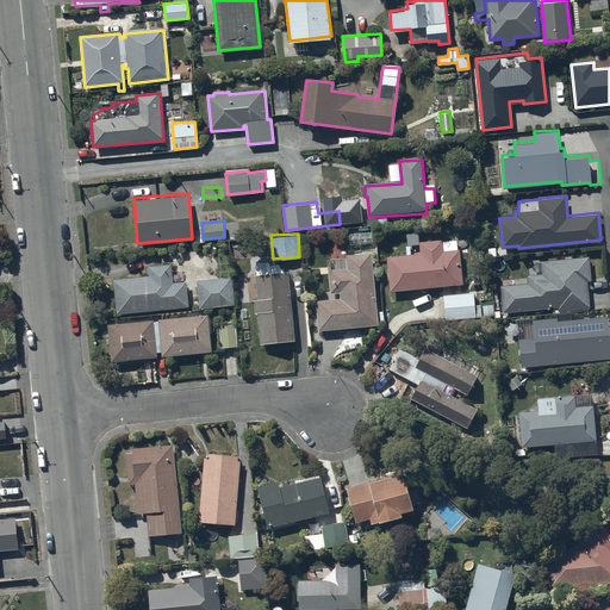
[(316,310),(318,331),(378,327),(372,253),(377,253),(377,244),(373,244),(372,234),(349,235),(350,246),(353,246),(353,255),(346,256),(346,259),(332,260),(334,271),(329,271),(330,294),(340,293),(341,299),(312,302),(312,311),(316,310)]
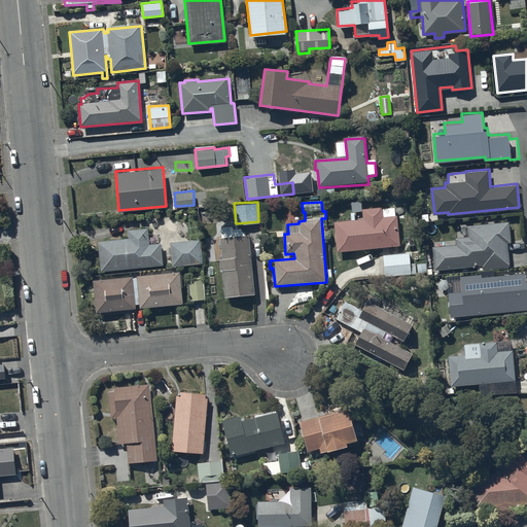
[(364,221),(336,224),(339,253),(400,247),(398,218),(396,218),(395,210),(383,211),(383,209),(363,211),(364,221)]
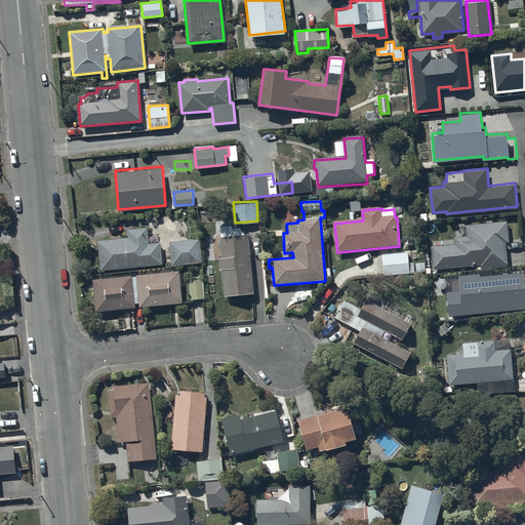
[(507,219),(465,224),(466,235),(454,236),(455,242),(432,244),(434,268),(480,263),(481,265),(476,265),(476,269),(481,268),(481,267),(508,264),(506,241),(509,240),(507,219)]
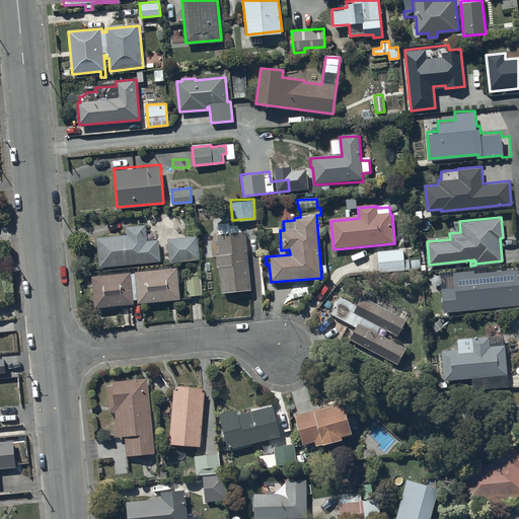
[(251,288),(245,229),(238,230),(238,223),(229,224),(229,221),(218,222),(218,232),(217,232),(219,252),(216,253),(217,265),(219,265),(222,291),(251,288)]
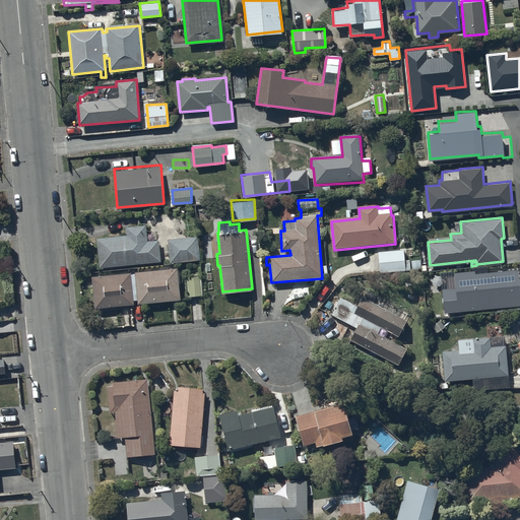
[(128,237),(98,240),(100,268),(160,263),(158,241),(157,241),(156,235),(147,236),(146,226),(127,229),(128,237)]
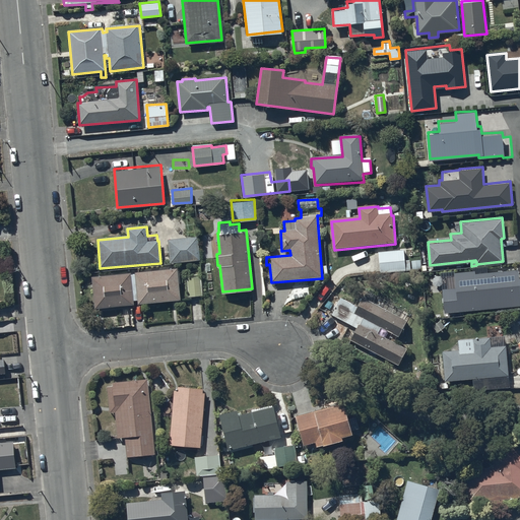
[(197,236),(168,238),(168,244),(164,244),(165,251),(163,251),(163,258),(170,257),(170,261),(199,259),(197,236)]
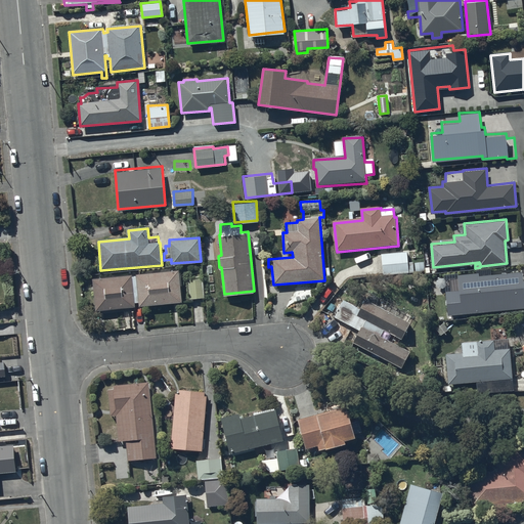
[(406,251),(382,253),(383,272),(408,270),(407,265),(409,265),(408,257),(406,257),(406,251)]
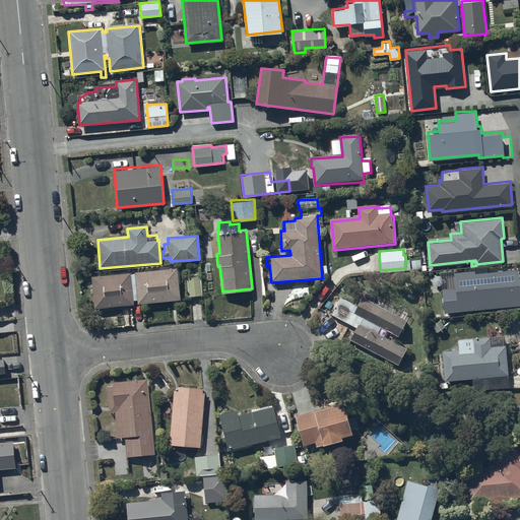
[(131,273),(91,277),(94,310),(134,306),(133,302),(137,302),(137,305),(180,301),(179,284),(180,284),(179,272),(178,272),(177,269),(135,273),(135,276),(131,276),(131,273)]
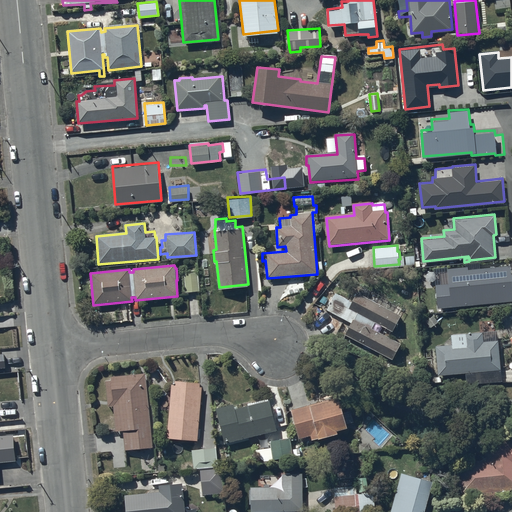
[(436,287),(438,310),(511,303),(511,275),(511,267),(468,271),(468,269),(448,271),(449,286),(436,287)]
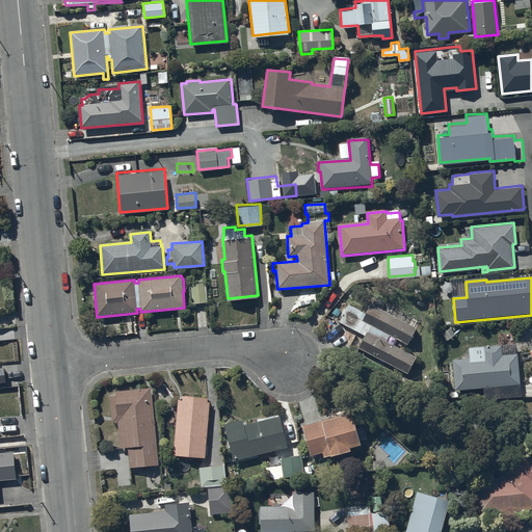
[(204,282),(191,283),(192,301),(206,300),(204,282)]
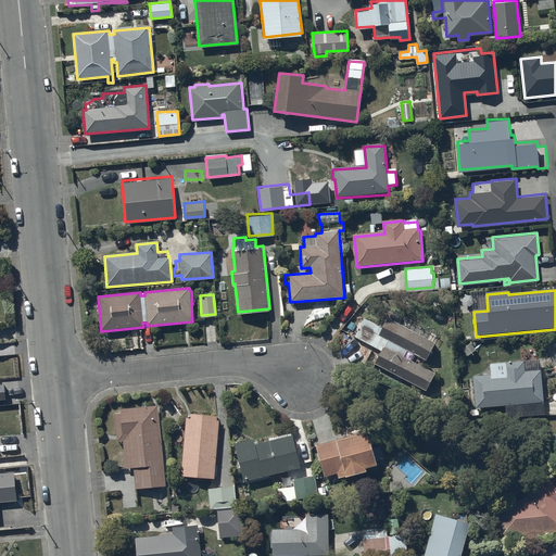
[(381,348),(375,362),(427,389),(436,371),(424,365),(441,332),(397,310),(393,317),(387,314),(381,324),(365,315),(355,335),(381,348)]
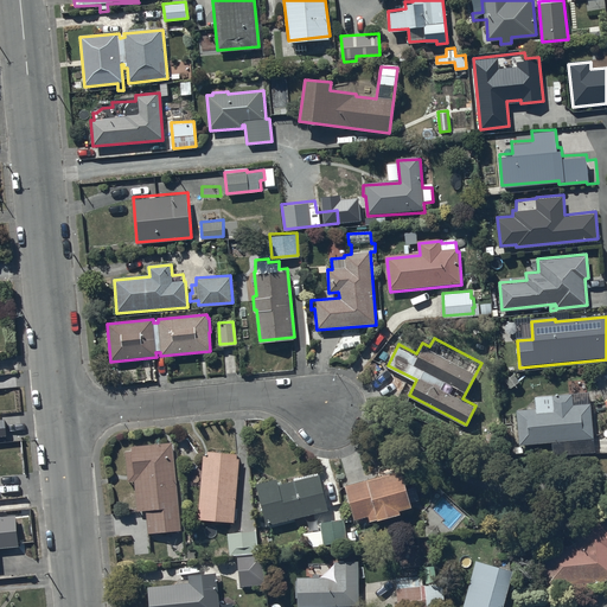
[(536,410),(517,413),(519,448),(594,441),(592,406),(574,407),(573,396),(536,400),(536,410)]
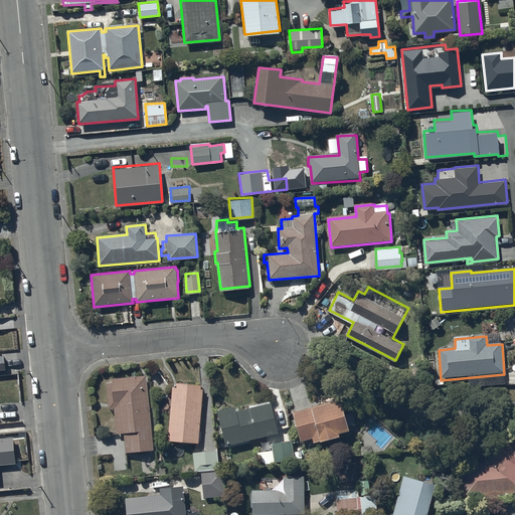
[(146,373),(112,376),(112,380),(106,381),(108,407),(114,406),(116,433),(124,433),(125,451),(153,448),(146,373)]
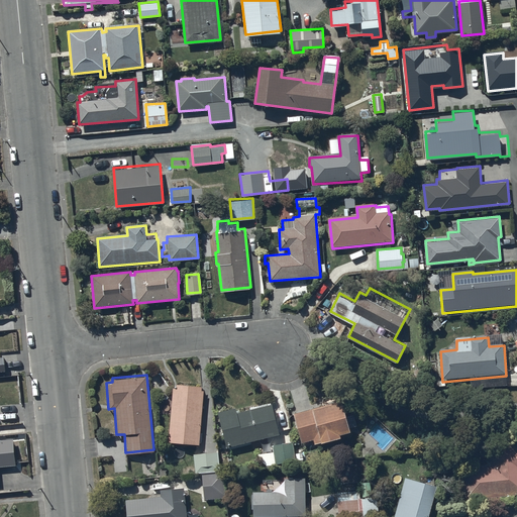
[(204,384),(176,382),(176,387),(172,386),(169,440),(199,442),(200,439),(202,439),(202,431),(201,431),(204,384)]
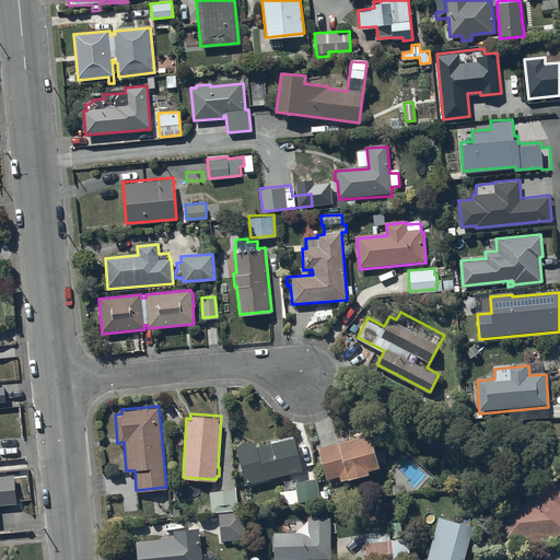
[(371,431),(318,446),(327,478),(340,474),(341,478),(370,470),(369,467),(380,464),(380,462),(387,459),(383,446),(376,448),(371,431)]
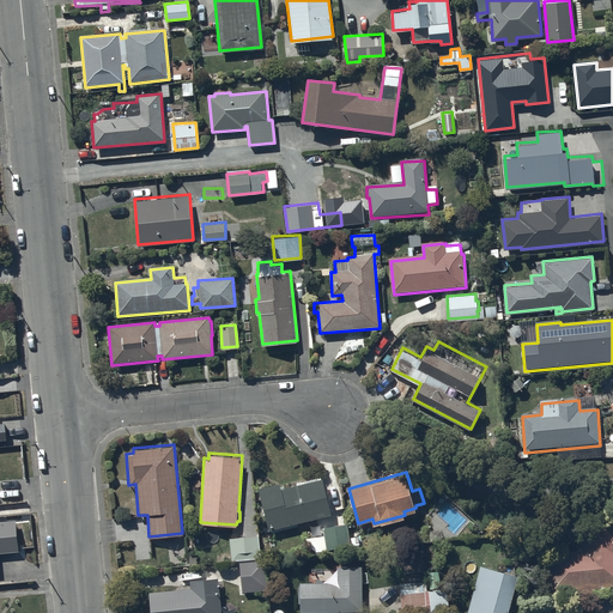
[(279,480),(258,486),(269,529),(332,513),(322,474),(297,481),(297,483),(281,486),(279,480)]
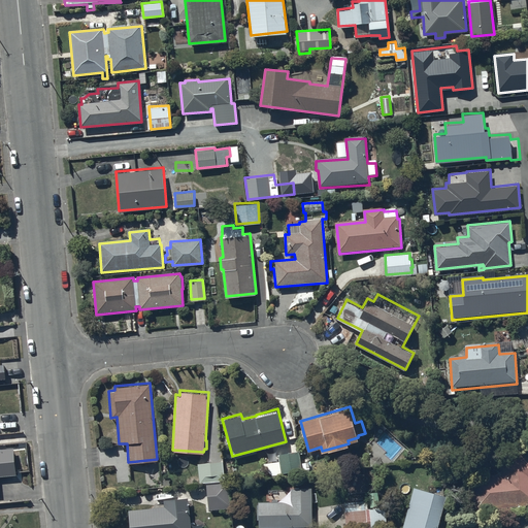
[(0,474),(17,473),(14,447),(0,447),(0,474)]
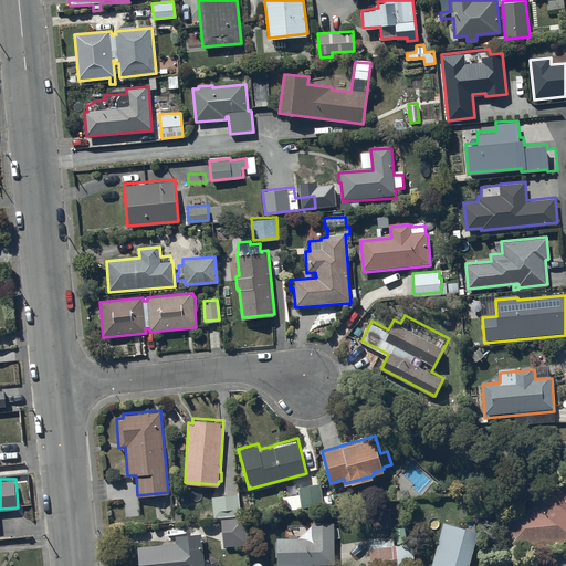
[(300,493),(284,495),(285,510),(332,503),(331,494),(322,495),(321,483),(299,486),(300,493)]
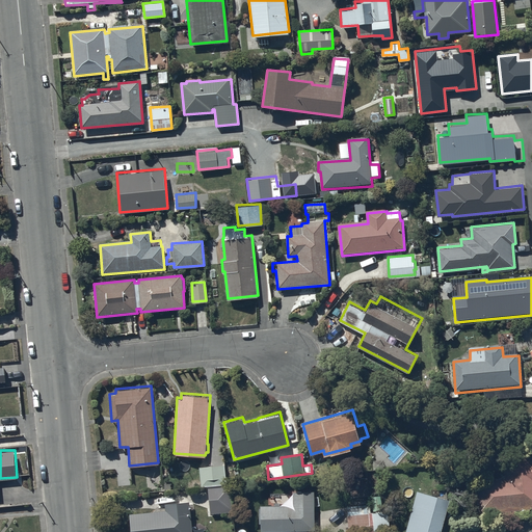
[(475,482),(478,512),(531,507),(531,454),(504,457),(506,477),(496,477),(496,480),(475,482)]
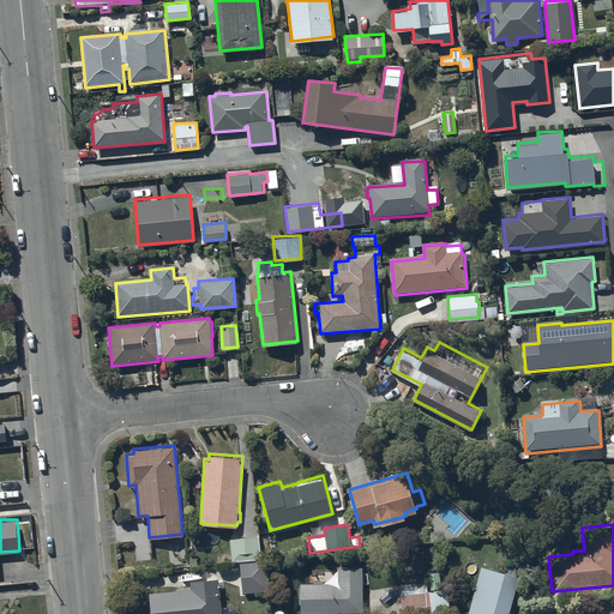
[(259,535),(230,536),(232,560),(240,560),(241,591),(269,590),(268,559),(260,560),(259,535)]
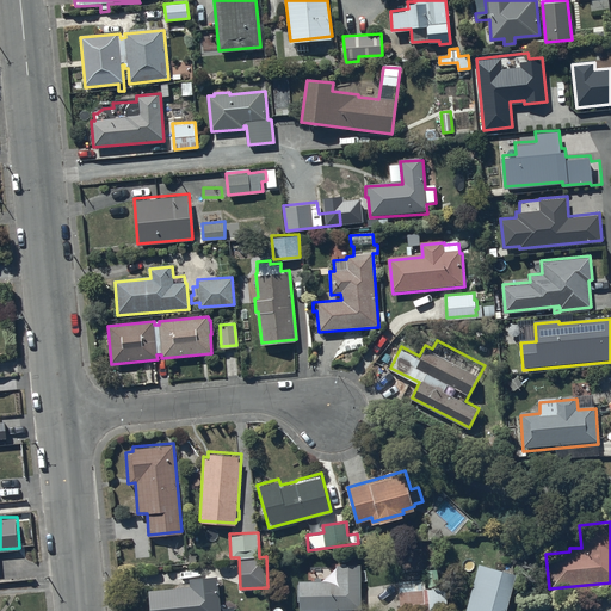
[(298,579),(300,609),(362,608),(362,562),(337,563),(337,579),(298,579)]
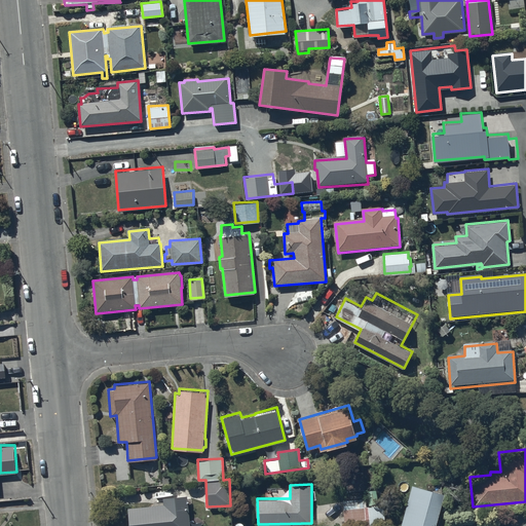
[(412,487),(401,525),(436,525),(445,496),(412,487)]
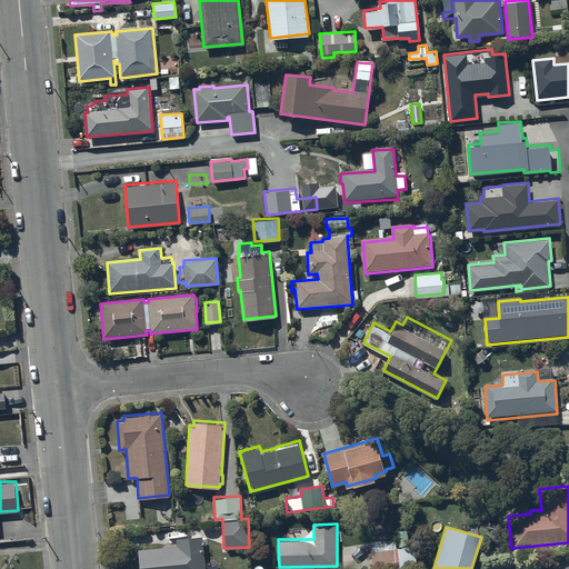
[(167,547),(140,549),(141,568),(219,568),(219,567),(206,568),(205,546),(207,546),(207,539),(201,539),(201,535),(177,536),(178,545),(167,546),(167,547)]
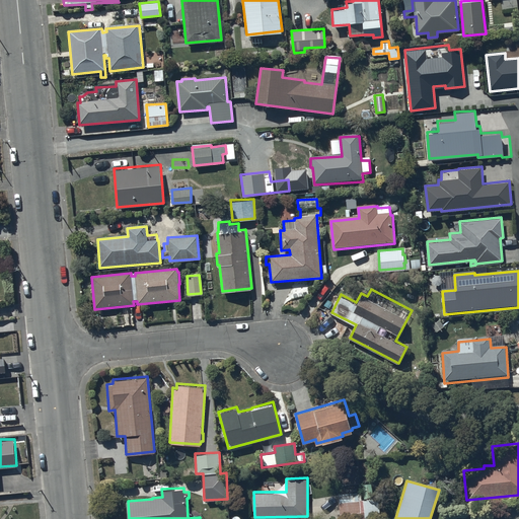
[(364,498),(364,518),(379,518),(379,498),(364,498)]
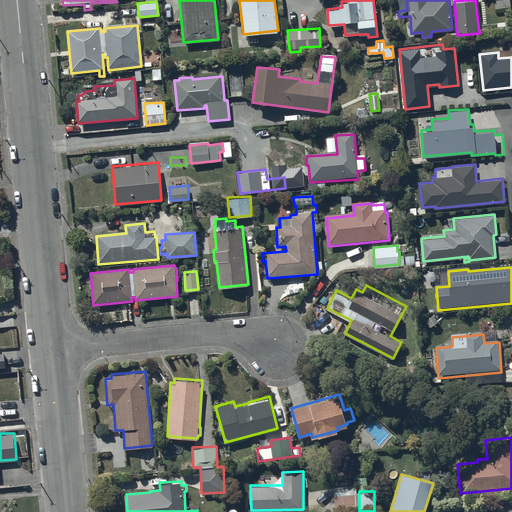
[(335,493),(335,511),(357,511),(357,492),(335,493)]
